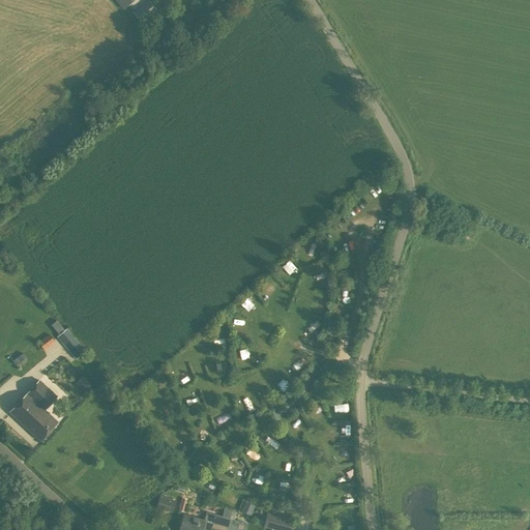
[(114,0),(121,9),(133,0),(114,0)]
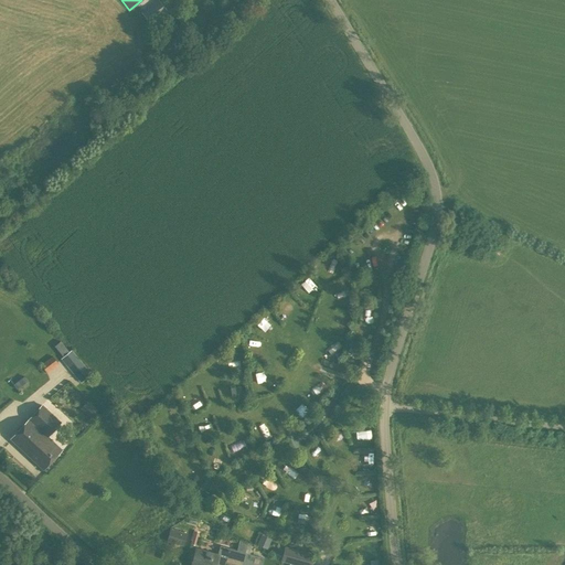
[(151,25),(167,12),(157,0),(156,0),(141,12),(151,25)]
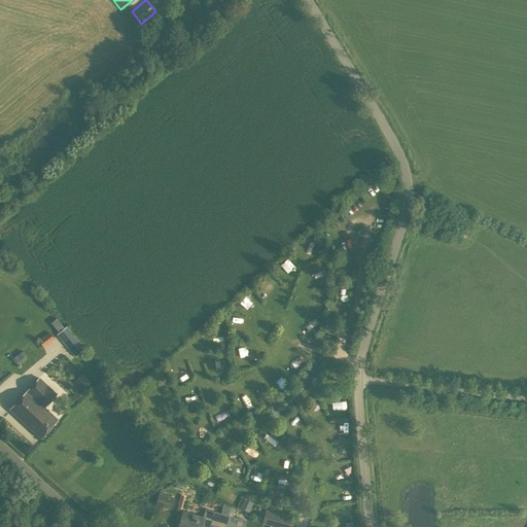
[(86,348),(68,325),(58,335),(76,356),(86,348)]
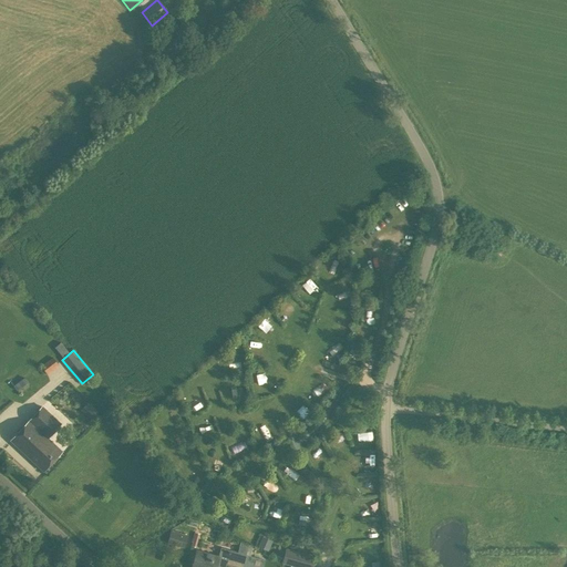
[(41,366),(48,374),(59,366),(52,358),(41,366)]
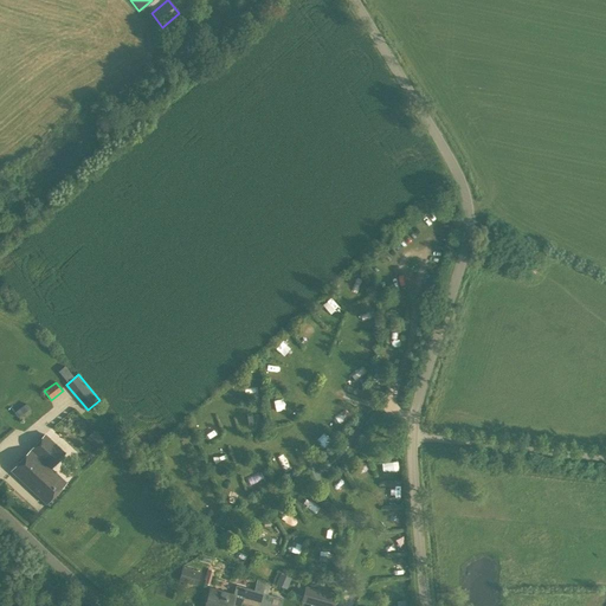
[(26,404),(15,413),(21,421),(32,413),(26,404)]
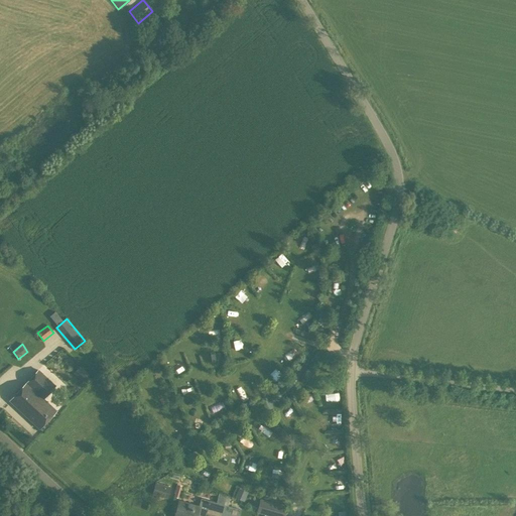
[(78,371),(85,378),(89,375),(81,368),(78,371)]
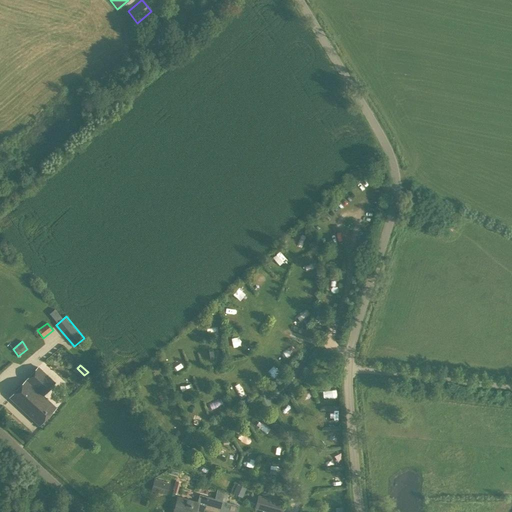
[(37,367),(9,398),(39,425),(55,408),(42,396),(54,383),(37,367)]
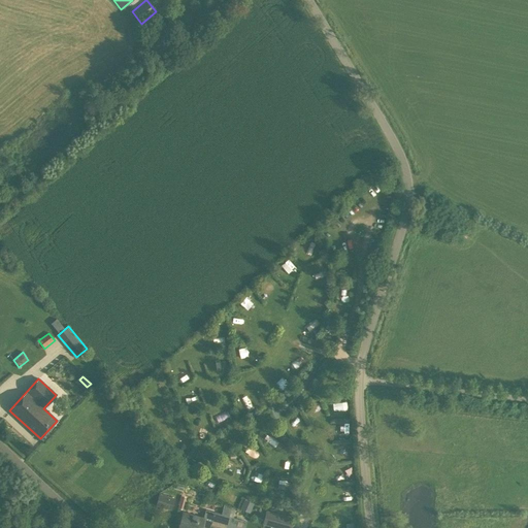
[(156,505),(171,510),(175,498),(159,493),(156,505)]
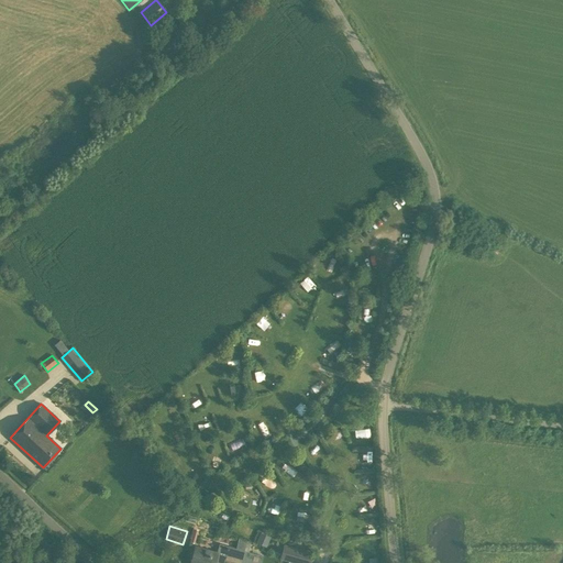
[(265,547),(269,537),(261,533),(256,543),(265,547)]
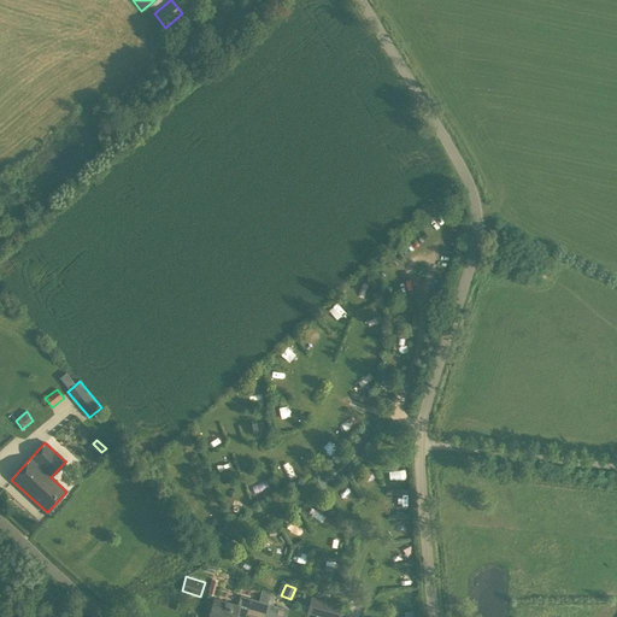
[(270,594),(262,591),(258,601),(268,604),(270,594)]
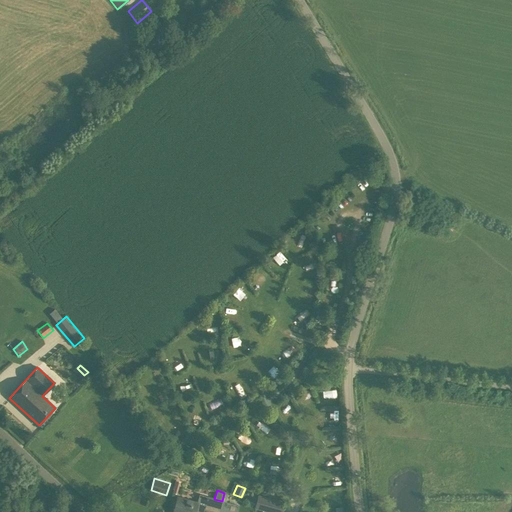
[(195,511),(196,508),(204,511),(209,497),(199,494),(197,503),(177,497),(172,511),(195,511)]
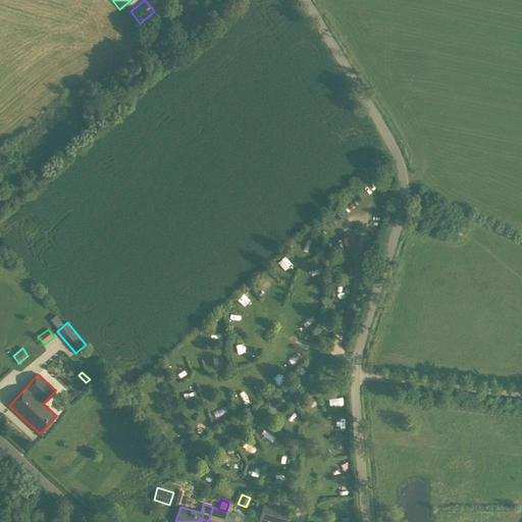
[(263,505),(259,518),(268,521),(267,521),(294,521),(296,517),(289,515),(290,512),(263,505)]
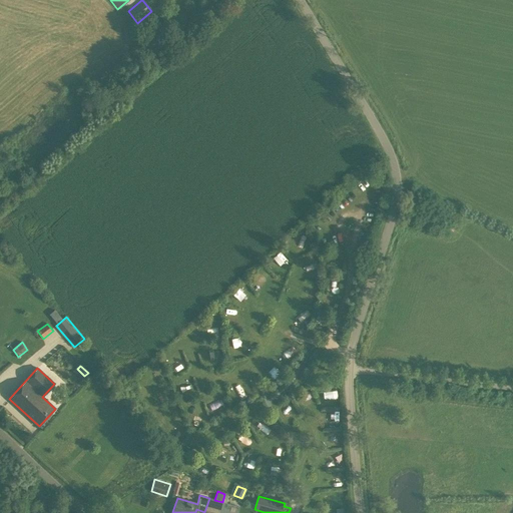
[(218,512),(222,502),(214,500),(209,498),(204,512),(208,512),(218,512)]
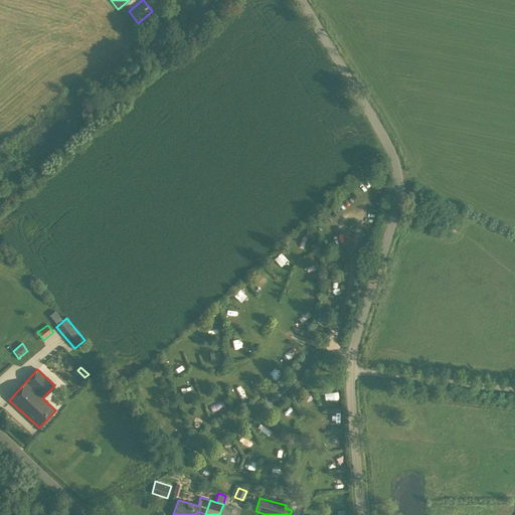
[(223,504),(219,514),(230,514),(233,507),(223,504)]
